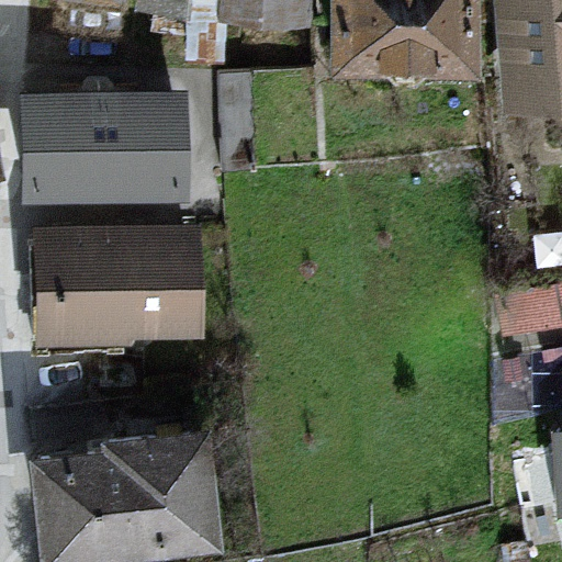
[(138,0),(136,8),(138,48),(186,49),(217,47),(218,0),(138,0)]
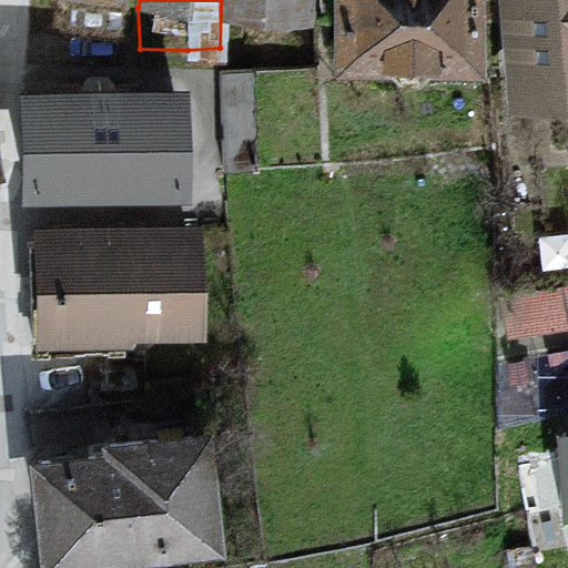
[(466,53),(466,0),(334,0),(335,52),(374,52),(388,67),(413,67),(426,53),(466,53)]
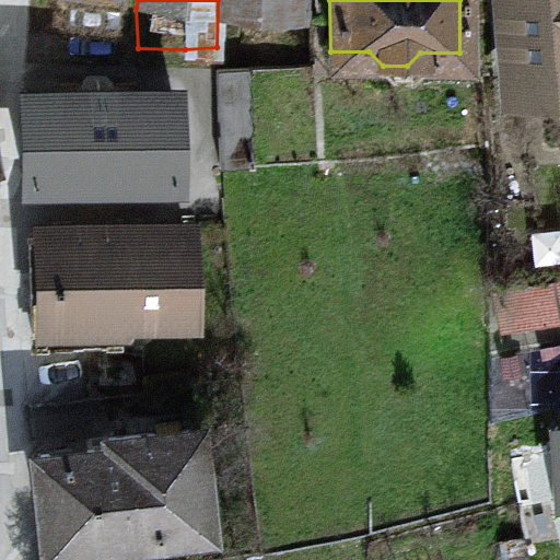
[(559,0),(510,0),(513,86),(559,84),(559,0)]
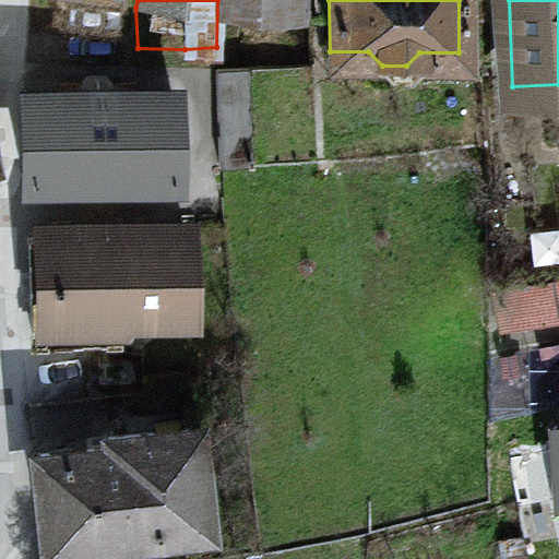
[(252,164),(249,68),(216,69),(219,166),(252,164)]
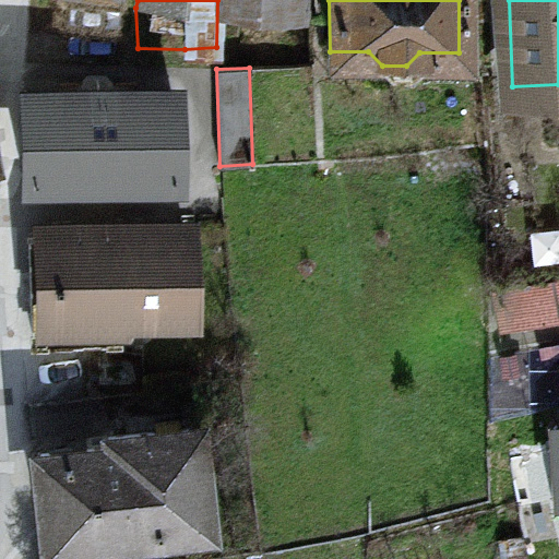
[(171,92),(23,93),(23,176),(171,175),(171,92)]
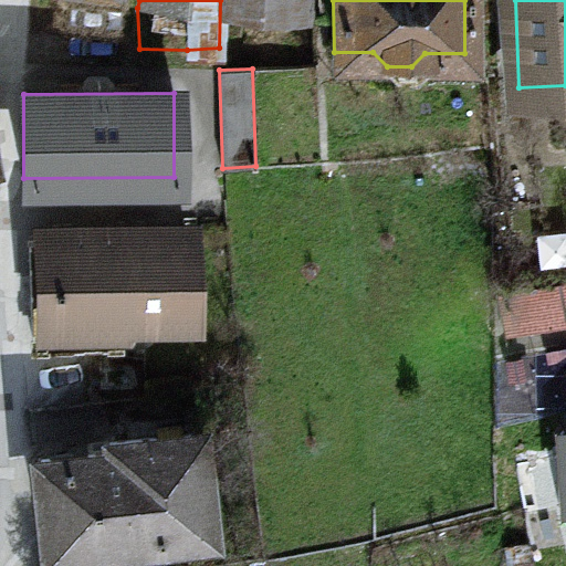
[(34,344),(91,343),(118,343),(118,316),(188,315),(187,230),(39,232),(41,304),(33,304),(34,344)]
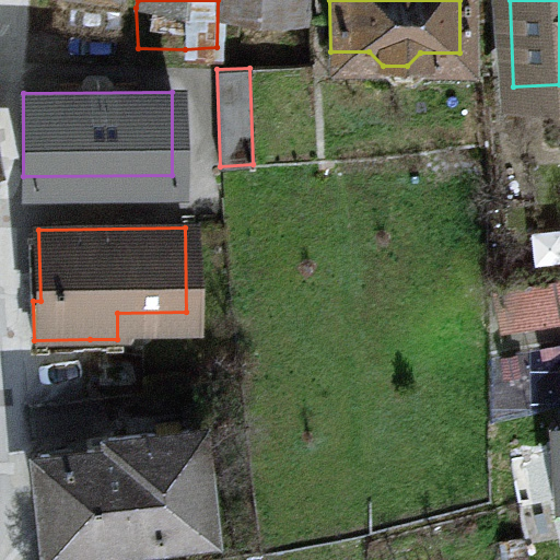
[(539,305),(559,301),(559,278),(535,283),(539,305)]
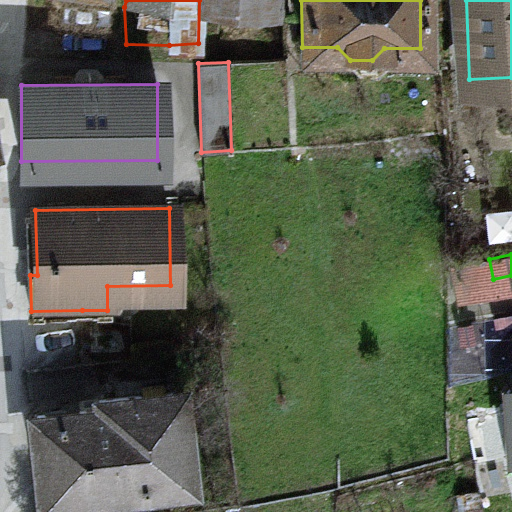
[(99,409),(33,416),(40,492),(42,511),(111,511),(108,486),(180,478),(171,394),(99,400),(99,409)]
